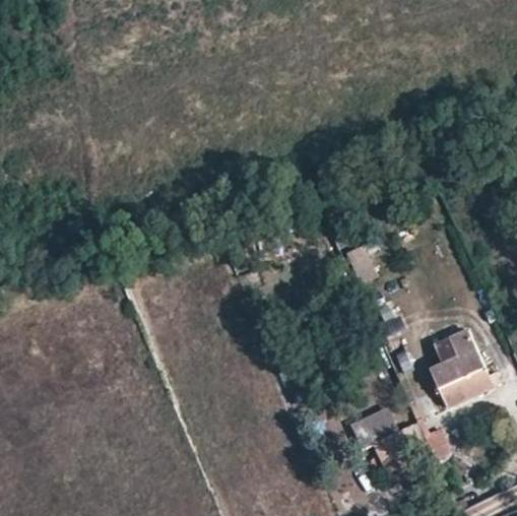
[(377,269),(362,236),(344,244),(360,277),(377,269)]
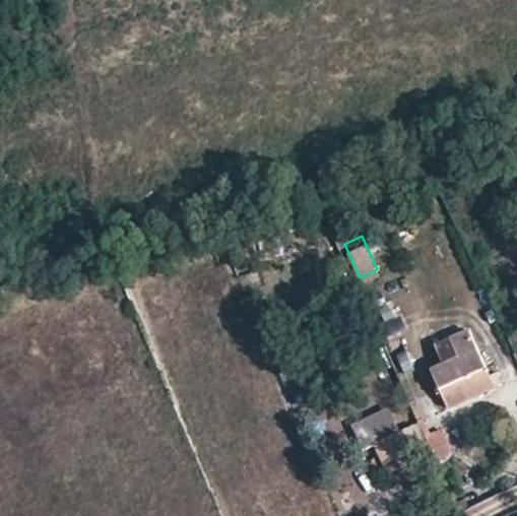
[(464,329),(447,337),(455,356),(442,362),(429,368),(447,408),(492,388),(464,329)]
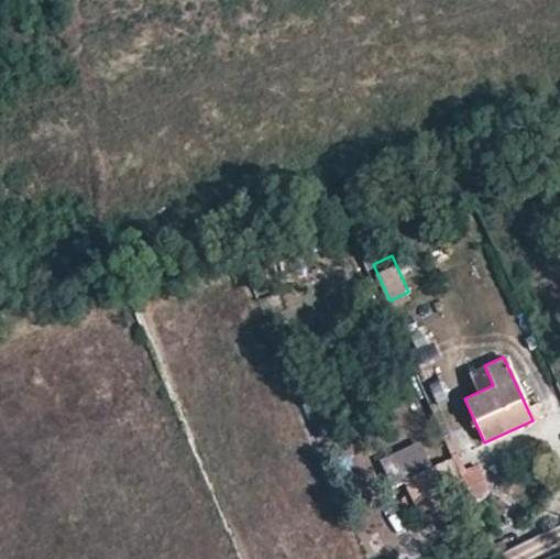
[(493,385),(484,365),(469,372),(479,392),(493,385)]
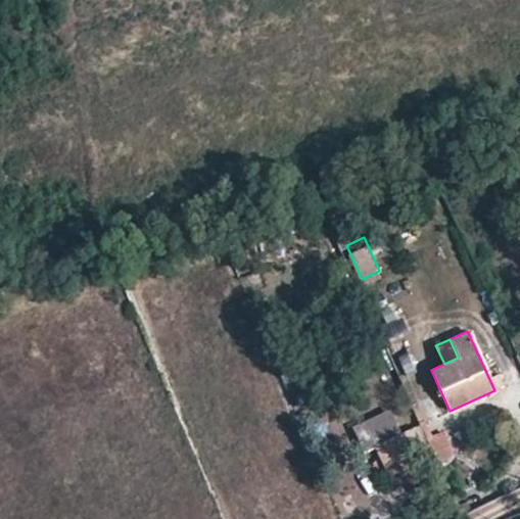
[(424,436),(430,433),(416,400),(409,404),(418,423),(424,436)]
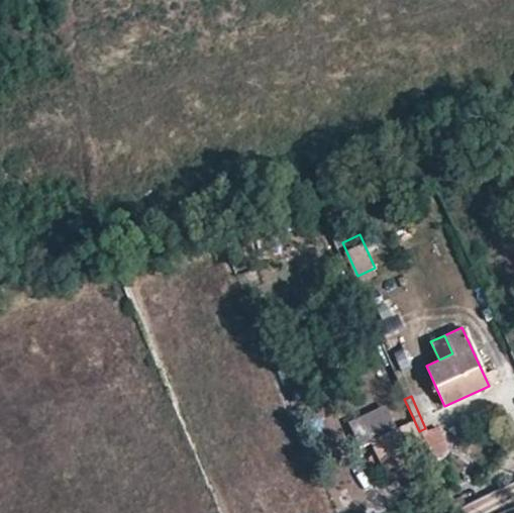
[(370,439),(395,427),(385,405),(346,422),(356,444),(370,439)]
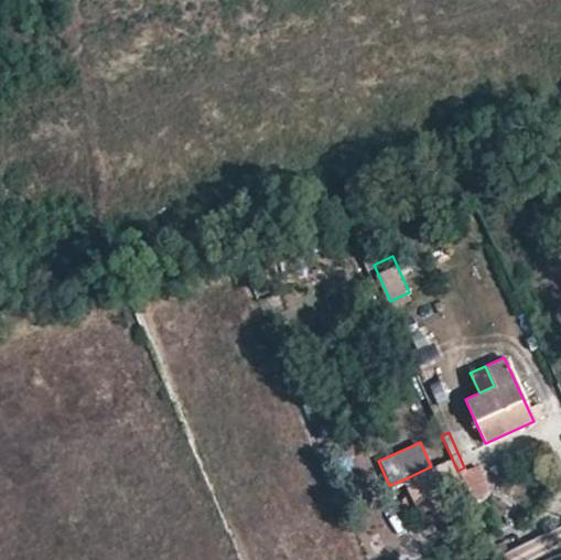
[(445,486),(461,478),(457,471),(451,456),(431,466),(403,480),(413,501),(445,486)]
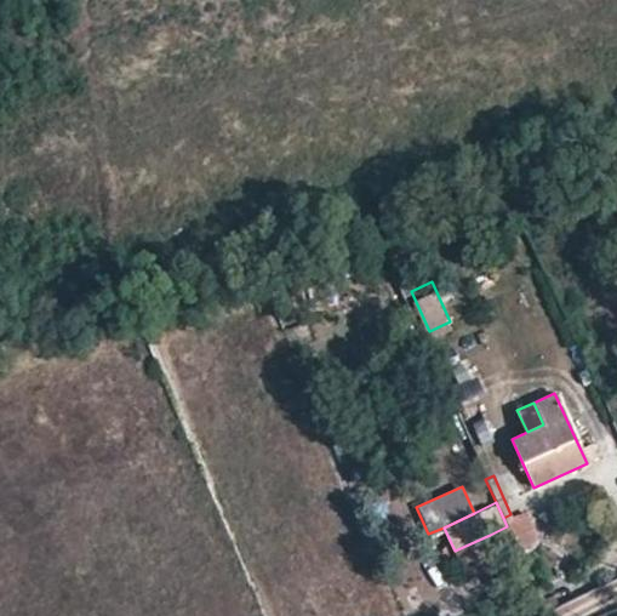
[(510,514),(503,518),(507,526),(516,545),(535,536),(521,509),(510,514)]
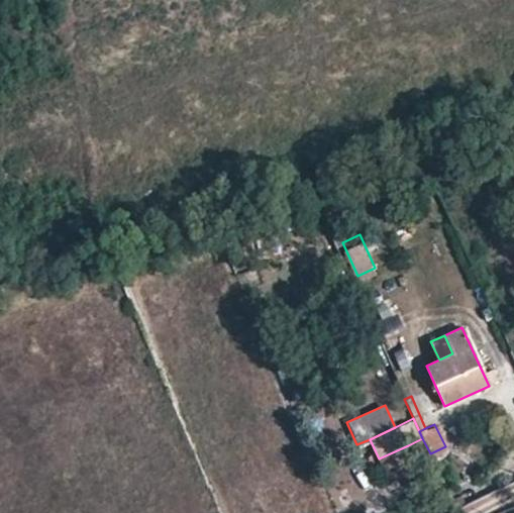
[(417,466),(408,445),(379,458),(388,479),(417,466)]
